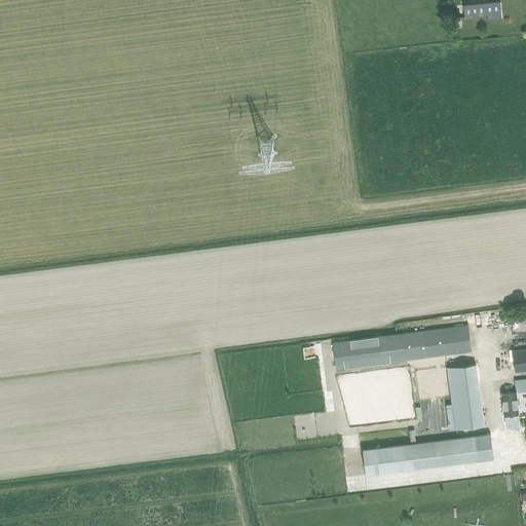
[(500,2),(462,6),(463,16),(492,13),(493,20),(505,19),(504,13),(502,13),(500,2)]
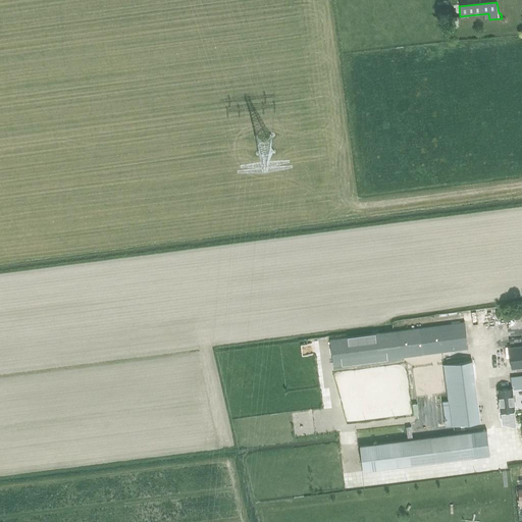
[(464,323),(420,329),(328,342),(331,368),(423,356),(468,350),(464,323)]
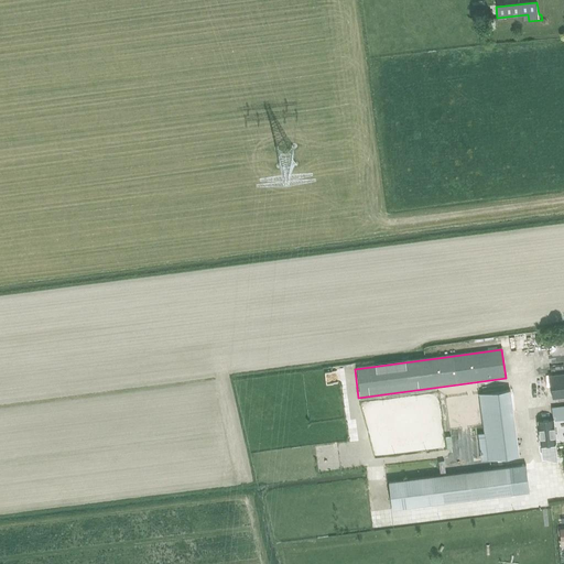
[(563,375),(550,377),(553,399),(563,397),(563,375)]
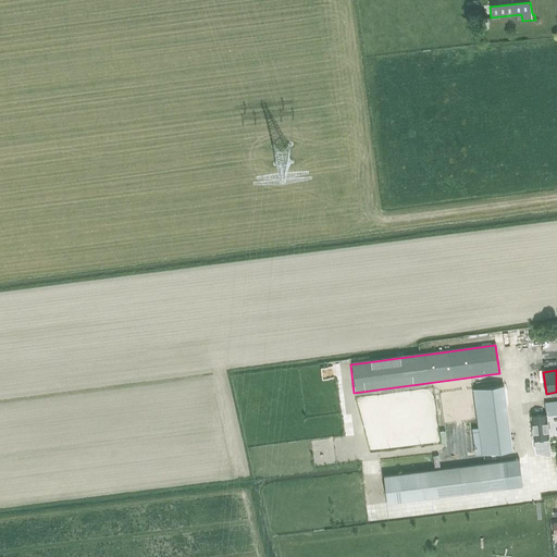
[(478,426),(472,428),(475,454),(481,454),(512,449),(504,385),(473,388),(478,426)]
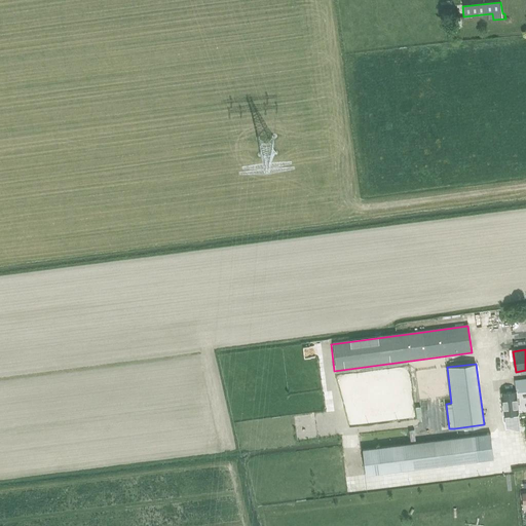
[(525,377),(515,379),(517,392),(525,390),(525,377)]
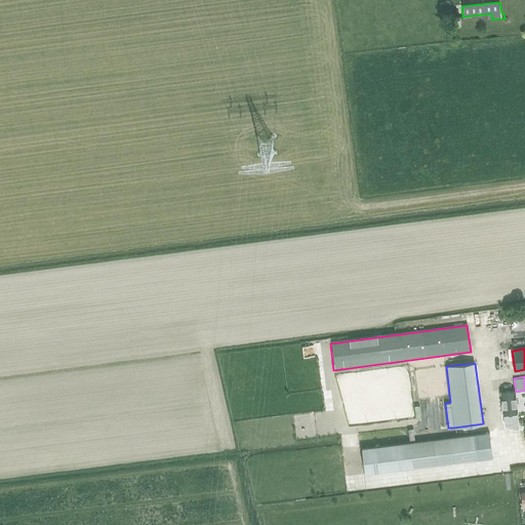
[(501,392),(503,414),(518,412),(516,392),(515,391),(501,392)]
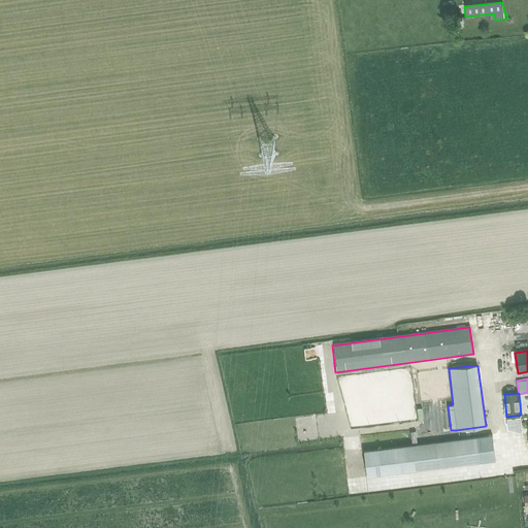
[(500,436),(365,453),(368,477),(368,479),(503,461),(500,436)]
